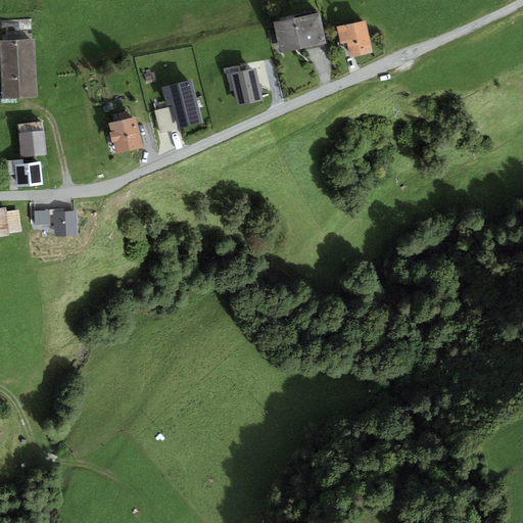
[(319,13),(294,18),(300,49),(325,44),(319,13)]
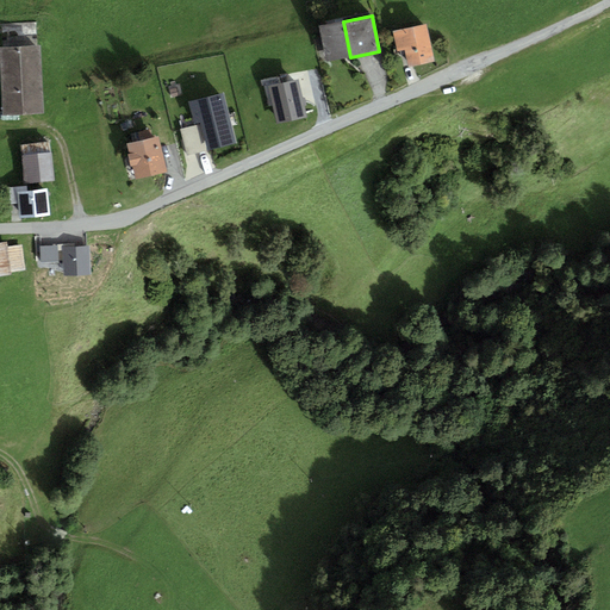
[(350,57),(343,22),(319,26),(327,62),(350,57)]
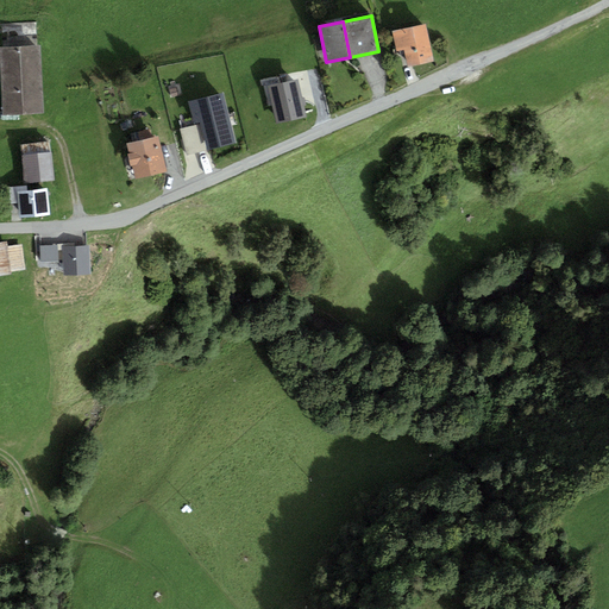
[(426,25),(393,31),(397,50),(406,49),(410,68),(433,63),(426,25)]
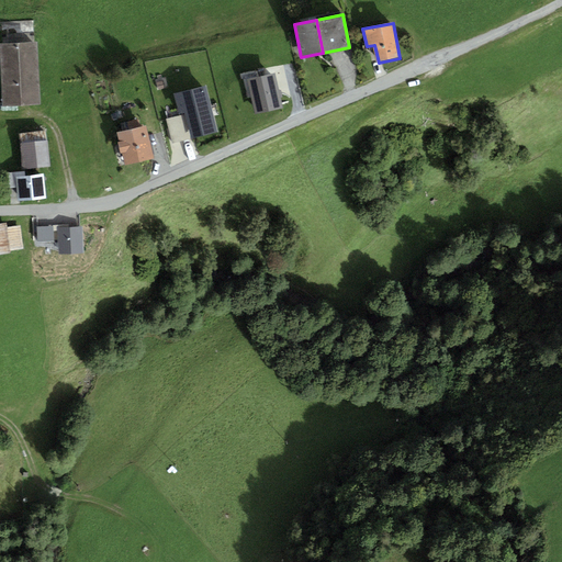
[(38,43),(0,43),(0,46),(1,108),(40,107),(38,43)]
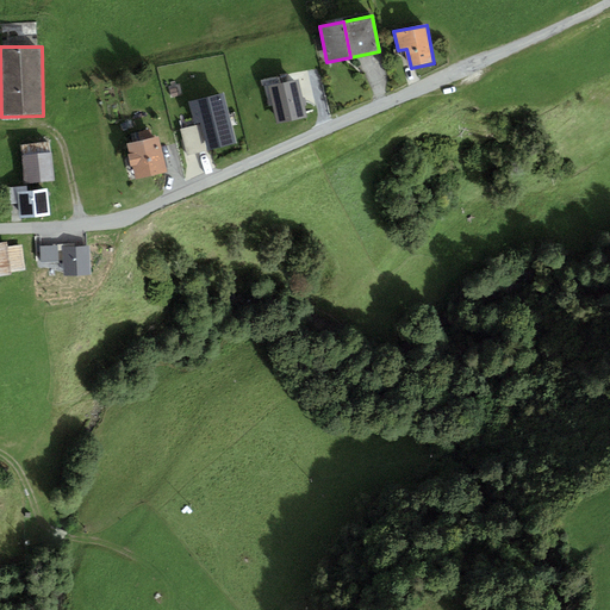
[(310,73),(300,75),(303,89),(312,87),(310,73)]
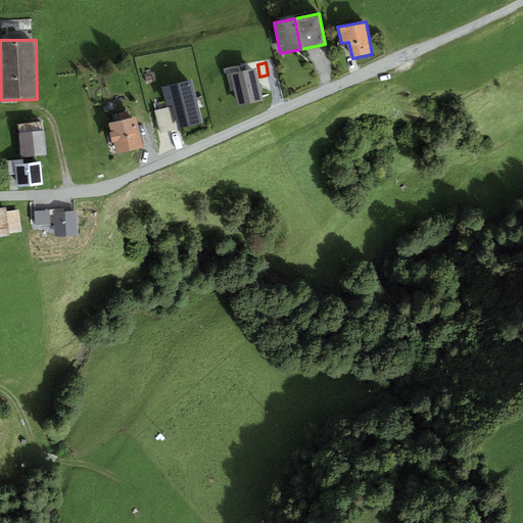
[(255,69),(231,75),(238,105),(263,99),(255,69)]
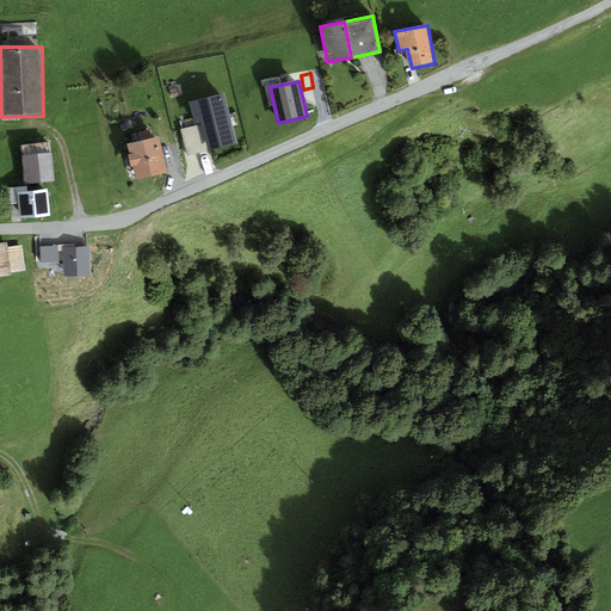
[(224,93),(190,102),(195,124),(202,123),(202,124),(208,150),(236,143),(224,93)]
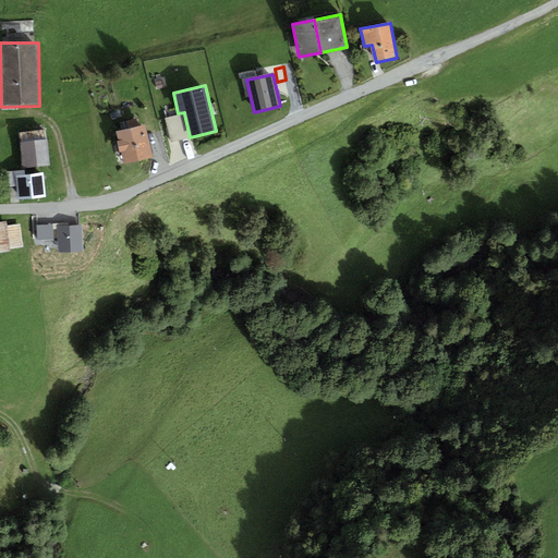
[(184,113),(166,118),(172,142),(190,137),(184,113)]
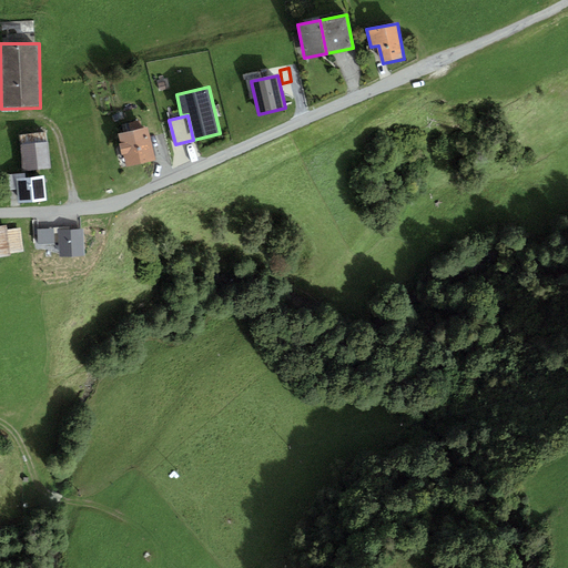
[(130,132),(119,134),(121,143),(119,143),(121,155),(123,155),(127,168),(155,161),(148,128),(142,129),(140,121),(128,123),(130,132)]
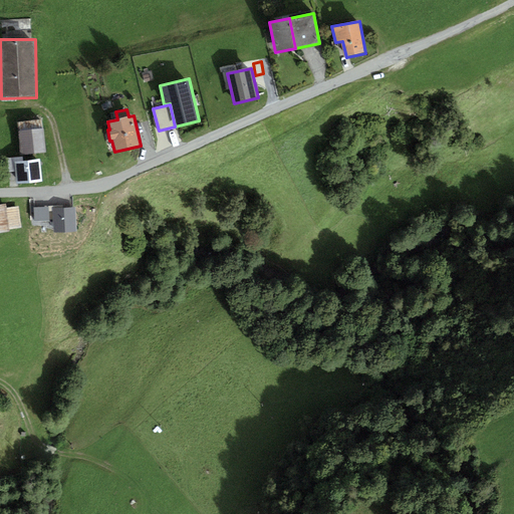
[(44,153),(41,120),(17,122),(20,155),(44,153)]
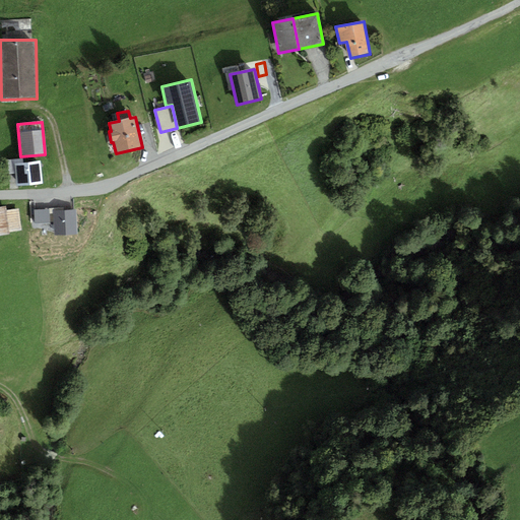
[(23,158),(6,160),(7,175),(15,174),(16,186),(42,184),(40,161),(24,164),(23,158)]
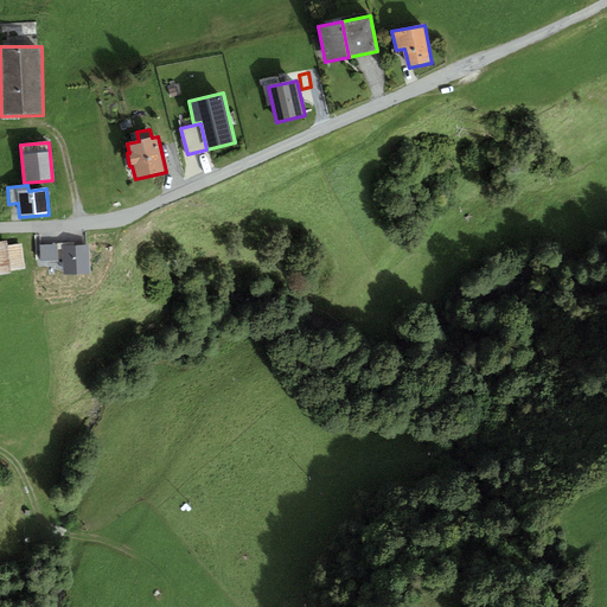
[(6,242),(0,242),(0,275),(12,274),(11,272),(25,269),(21,246),(7,248),(6,242)]
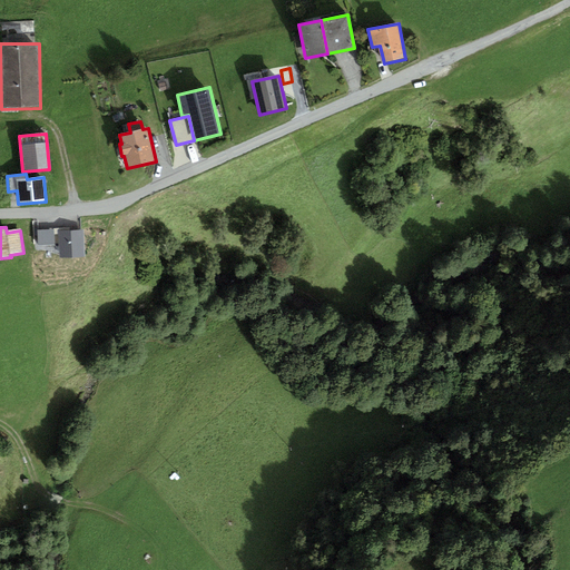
[(53,229),(38,231),(39,246),(55,245),(53,229)]
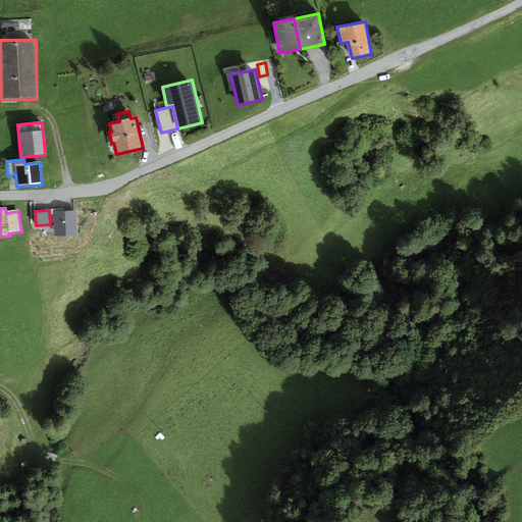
[(76,211),(53,212),(54,237),(77,236),(76,211)]
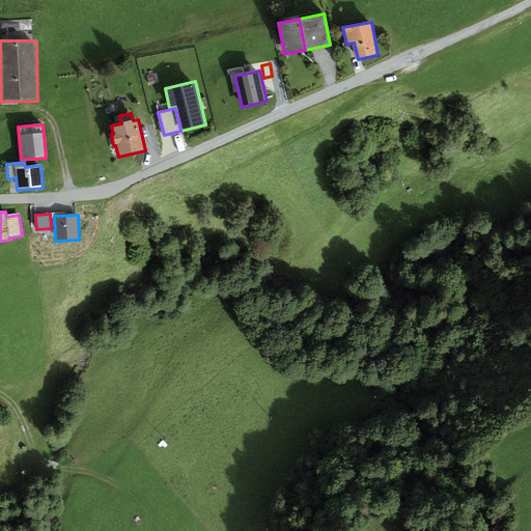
All buildings are outlined.
